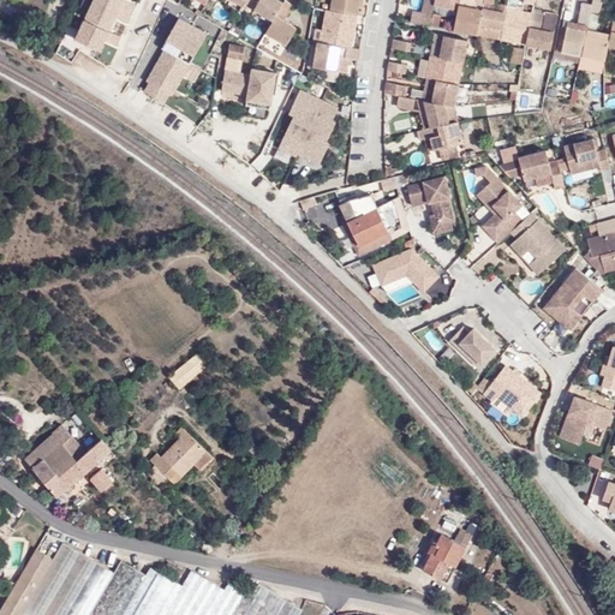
[(94,0),(87,18),(112,30),(117,18),(126,23),(136,4),(129,0),(94,0)]
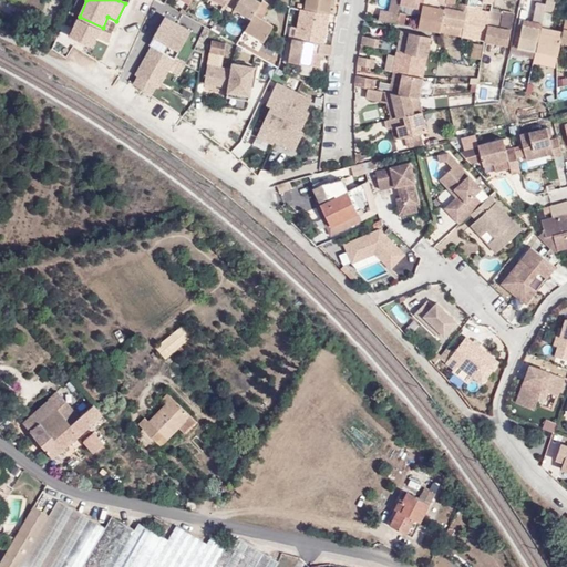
[(261,3),(255,0),(227,0),(226,4),(251,19),(261,3)]
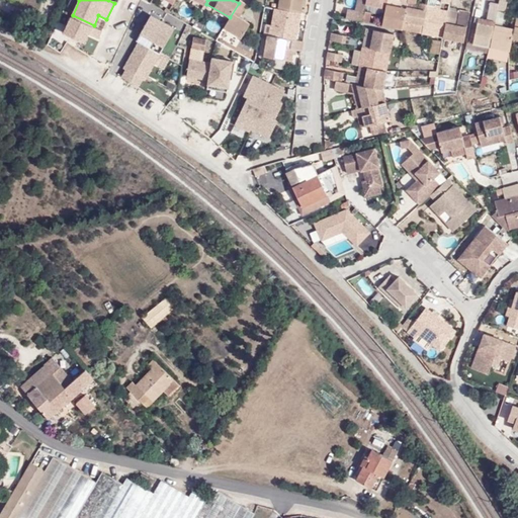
[(299,13),(301,0),(278,0),(277,9),(299,13)]
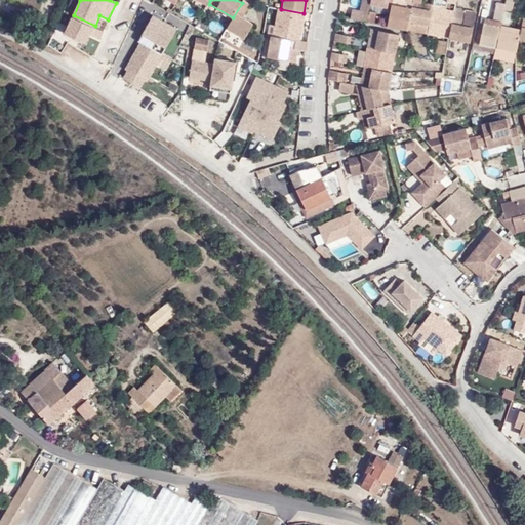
[(374,0),(365,0),(364,8),(373,10),(373,8),(375,1),(374,0)]
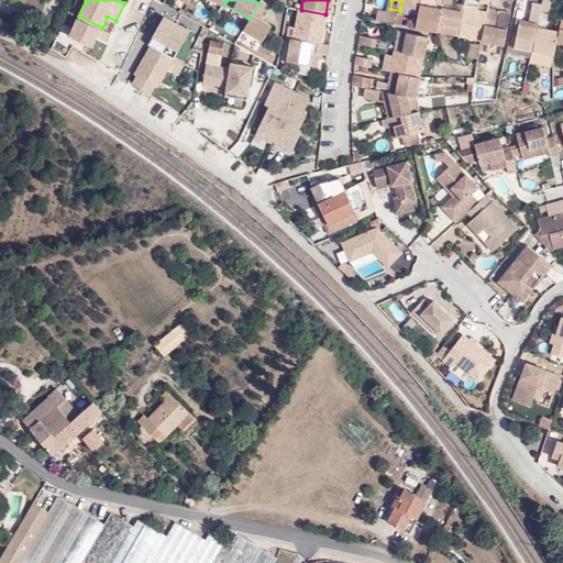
[(482,8),(492,9),(493,2),(483,0),(482,8)]
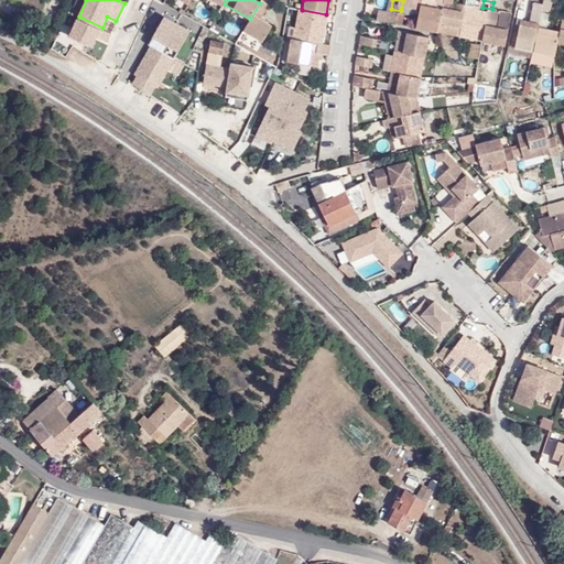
[(545,0),(544,8),(552,10),(554,0),(545,0)]
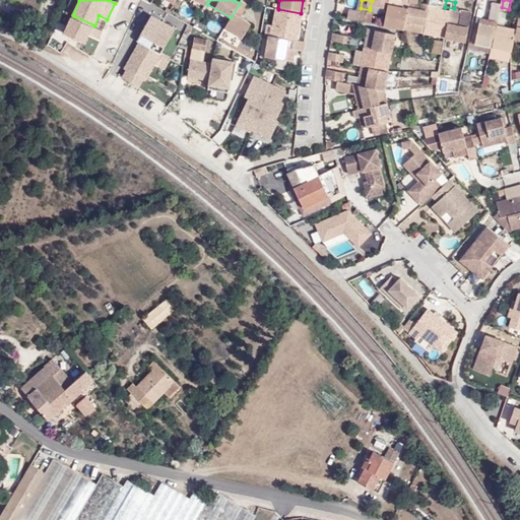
[(407,26),(411,6),(404,4),(392,2),(391,5),(388,22),(407,26)]
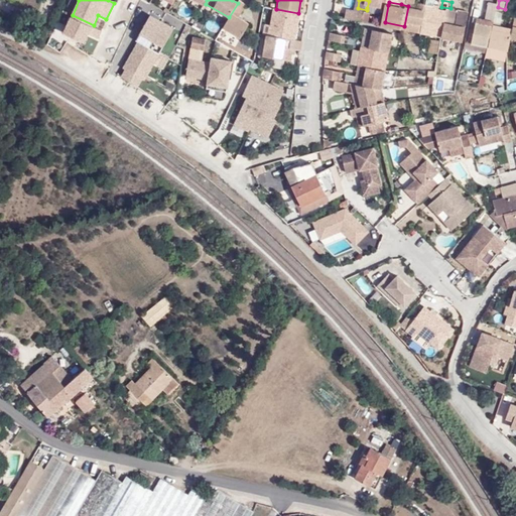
[(236,19),(243,6),(238,3),(229,17),(223,29),(239,39),(247,26),(236,19)]
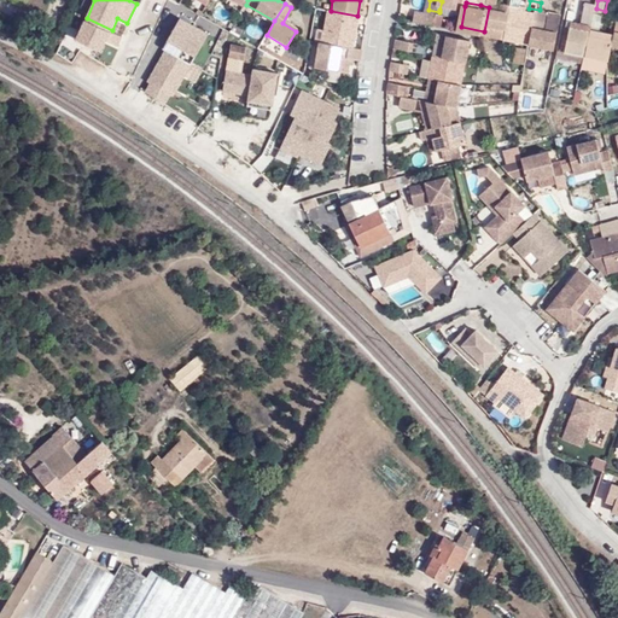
[(484,31),(508,36),(513,9),(494,5),(490,4),(489,7),(484,31)]
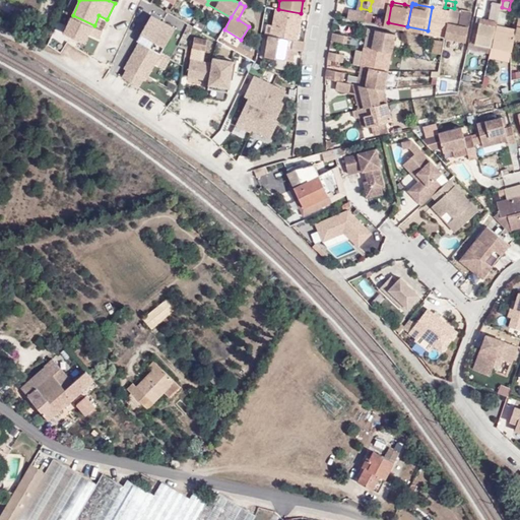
[(448,35),(451,21),(454,8),(445,7),(433,4),(432,7),(428,30),(448,35)]
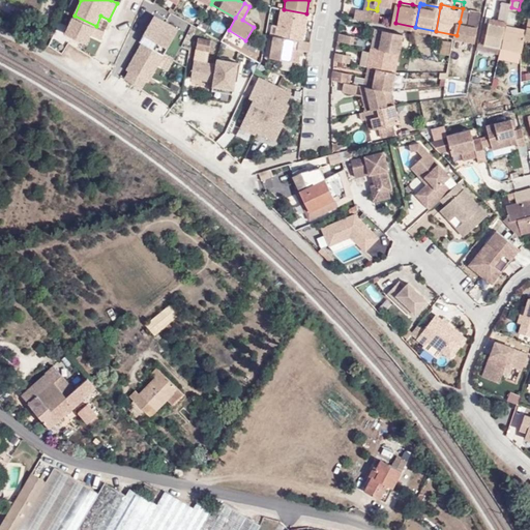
[(501,19),(509,21),(511,7),(504,6),(501,19)]
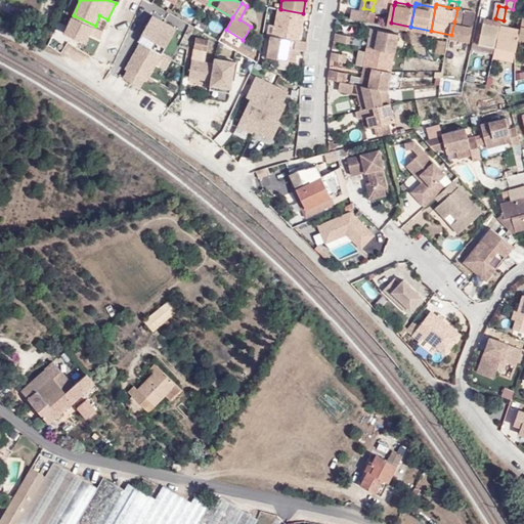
[(354,15),(370,18),(373,10),(363,8),(356,7),(354,15)]
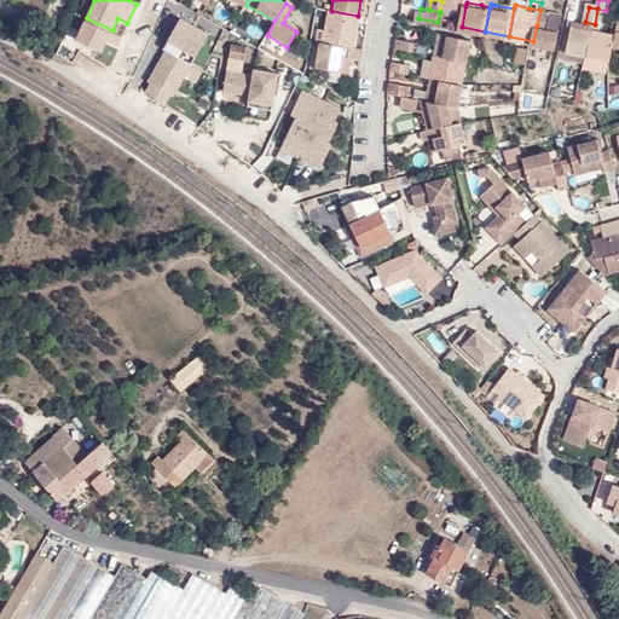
[(565,11),(553,9),(549,28),(561,30),(566,11),(565,11)]
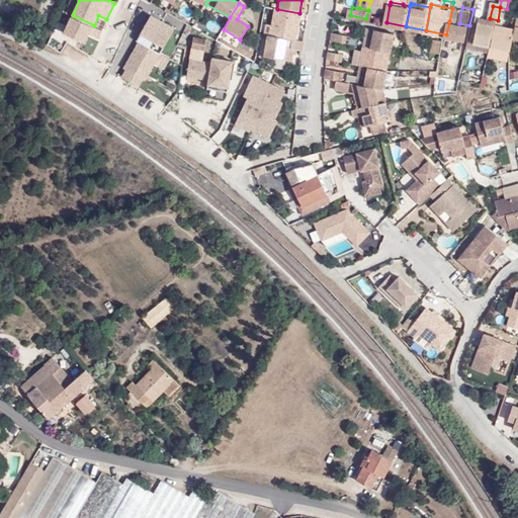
[(373,20),(375,10),(368,8),(368,10),(366,18),(373,20)]
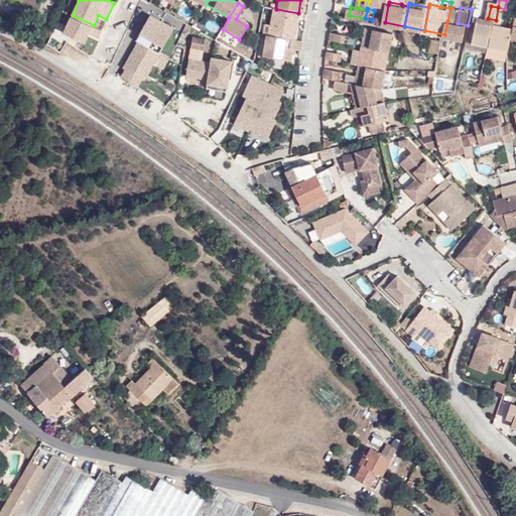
[(269,24),(267,35),(293,40),(298,13),(276,9),(272,9),(269,24)]
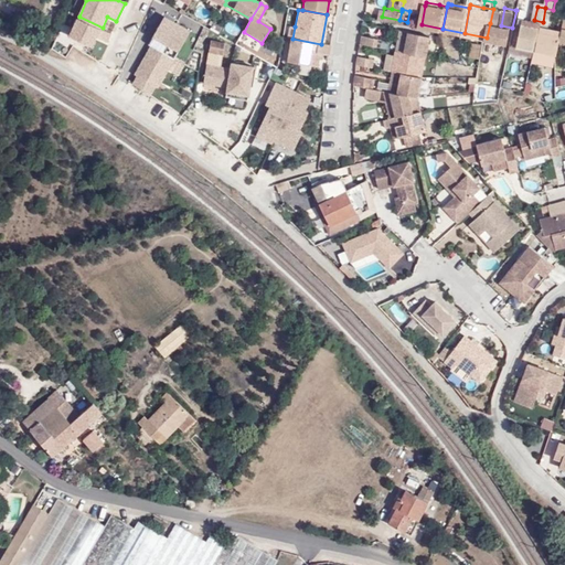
[(166,13),(152,34),(179,50),(191,29),(166,13)]
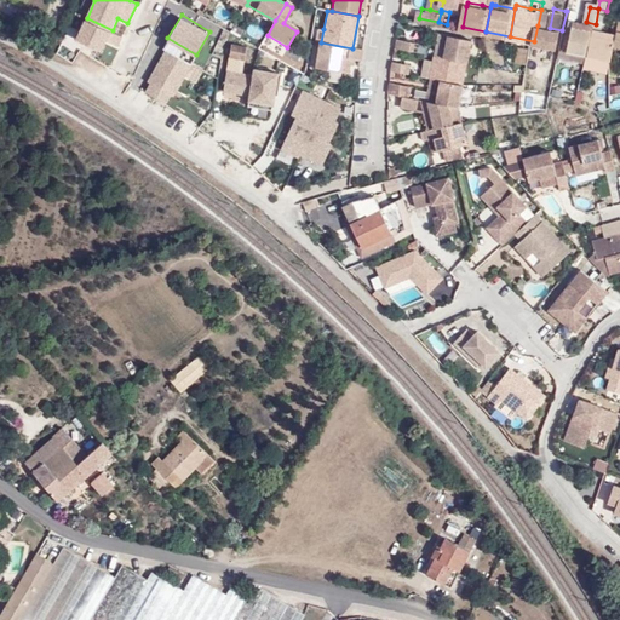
[(113,30),(87,18),(78,40),(103,53),(108,42),(119,46),(124,35),(113,30)]
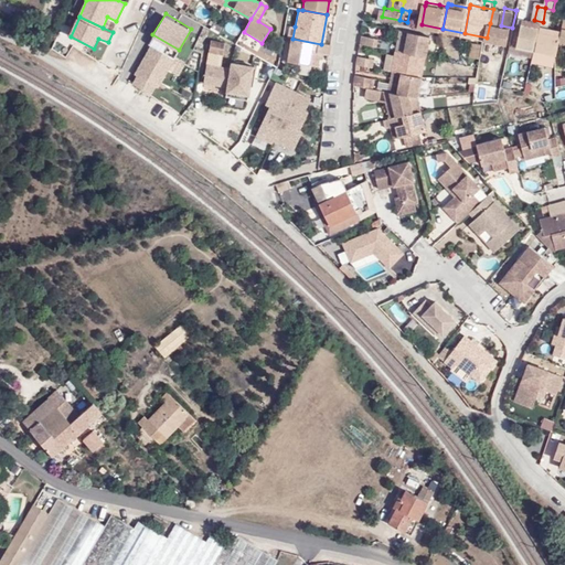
[(487,38),(510,43),(512,28),(501,25),(490,23),(487,38)]
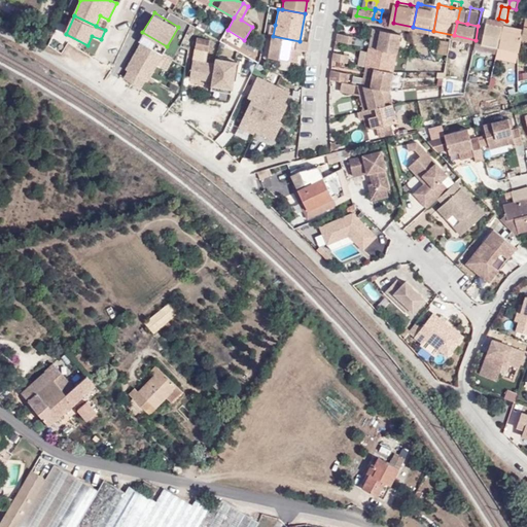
[(504,28),(505,25),(489,22),(485,41),(501,45),(504,28)]
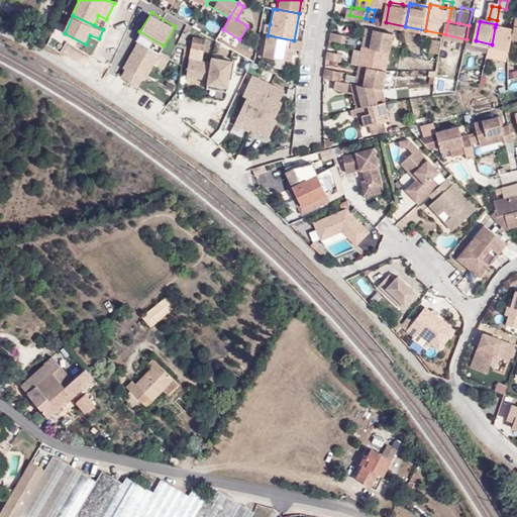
[(515,26),(503,24),(496,22),(496,24),(495,27),(514,31),(515,26)]
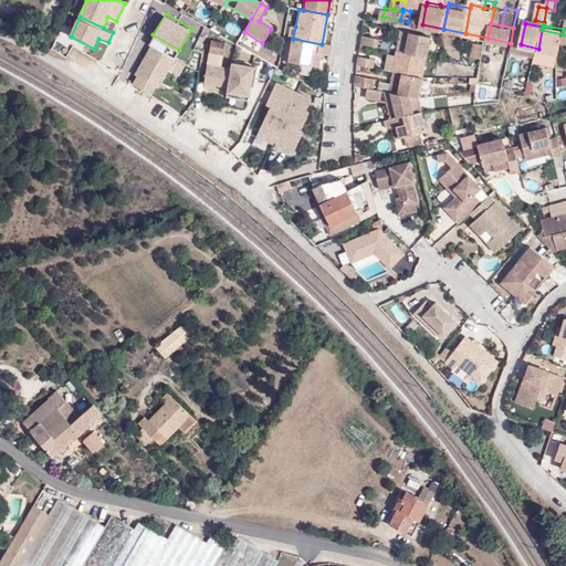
[(405,28),(400,48),(409,50),(413,30),(405,28)]
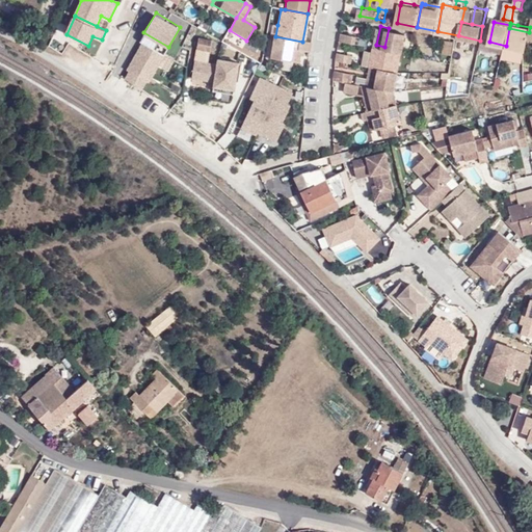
[(404,51),(408,32),(389,28),(384,47),(404,51)]
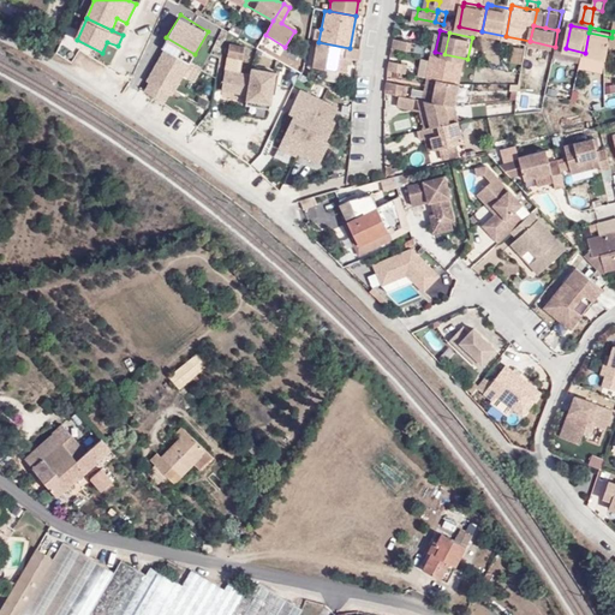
[(585,53),(608,58),(610,42),(611,37),(589,33),(585,53)]
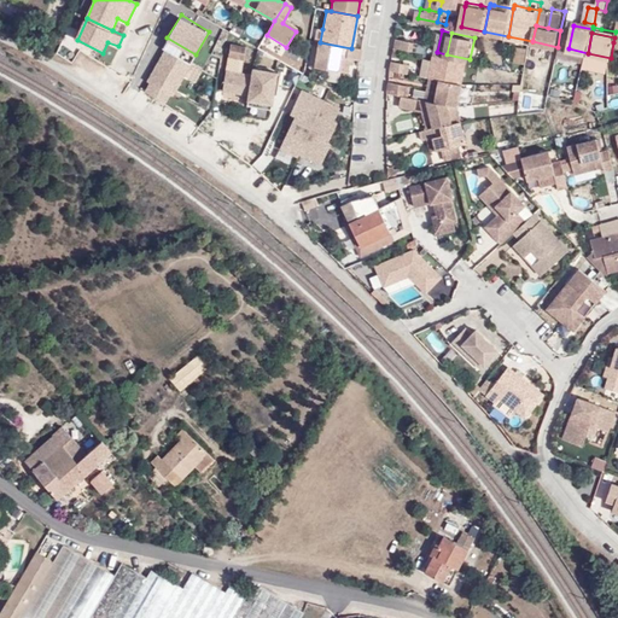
[(286,47),(267,35),(264,39),(284,51),(286,47)]
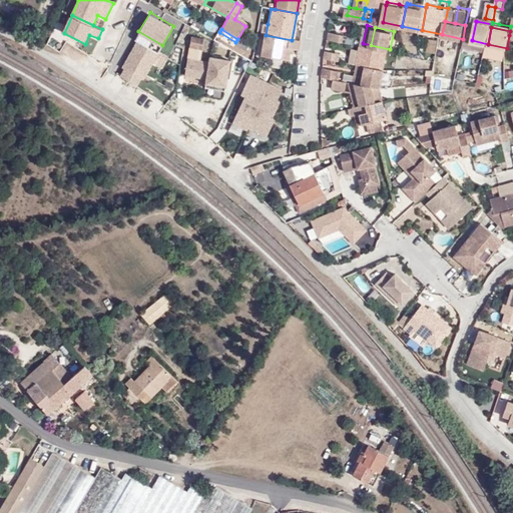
[(348,33),(332,30),(331,37),(346,40),(348,33)]
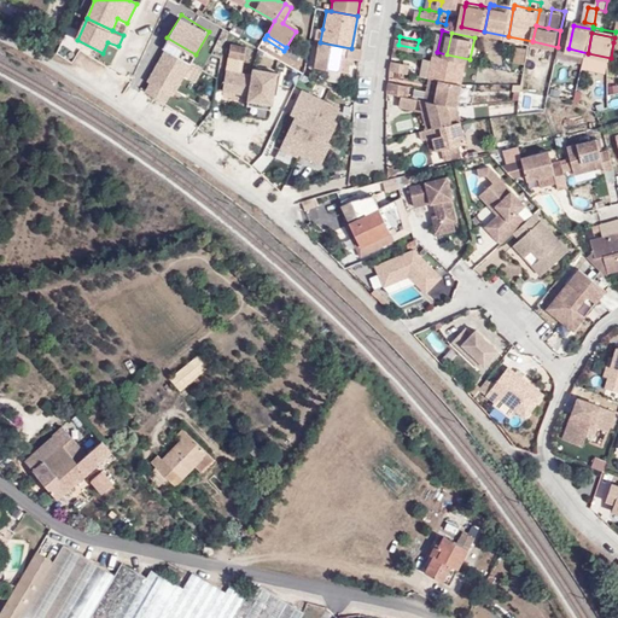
[(351,48),(320,42),(316,65),(350,71),(353,60),(349,59),(351,48)]
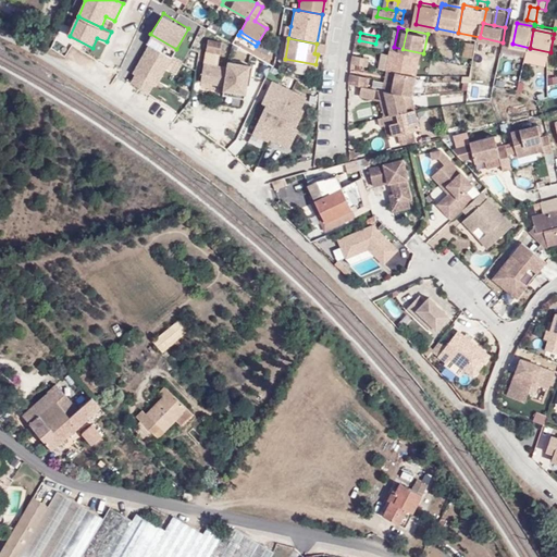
[(222,41),(208,39),(207,51),(221,53),(222,41)]
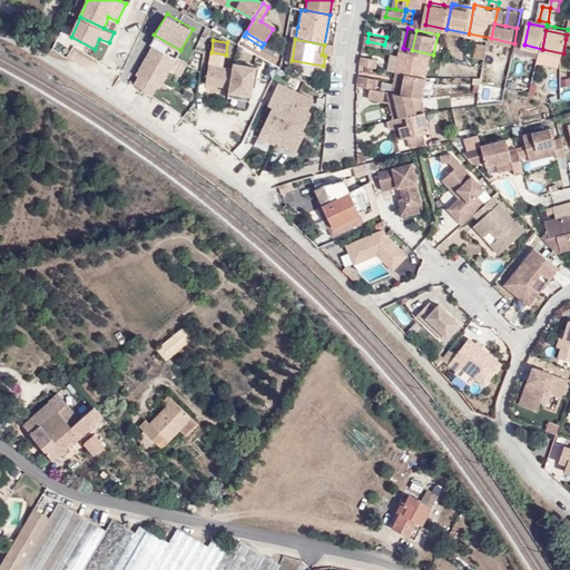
[(333,47),(324,45),(322,55),(325,56),(331,56),(333,47)]
